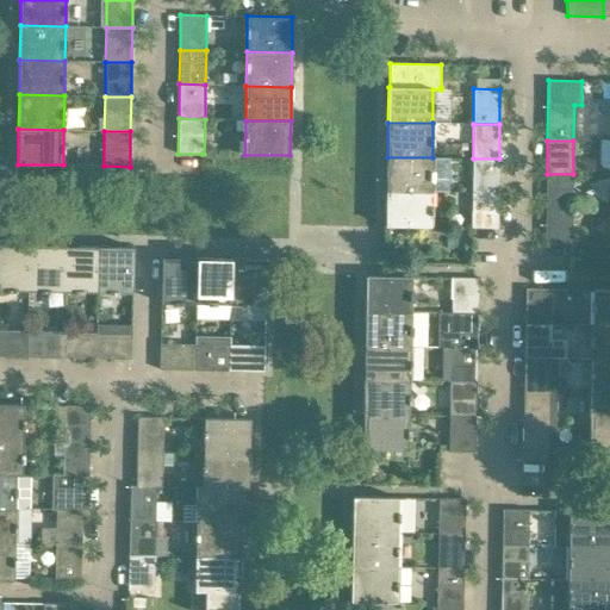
[(433,157),(387,157),(386,191),(431,191),(433,157)]
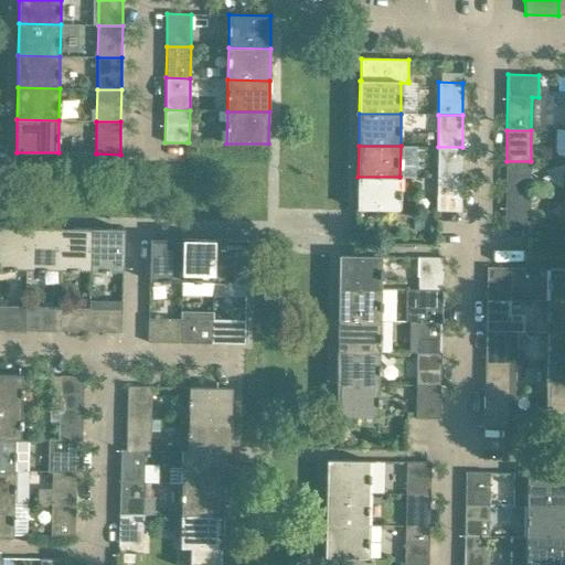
[(437,177),(461,178),(462,147),(438,147),(437,177)]
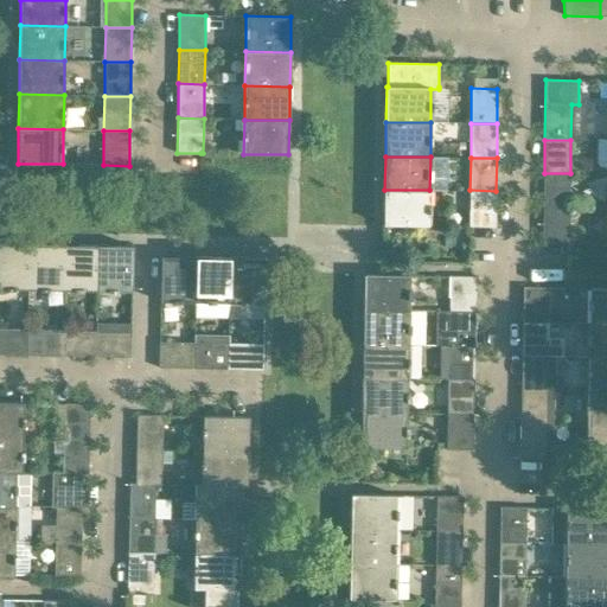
[(544,173),(543,206),(570,208),(570,173),(544,173)]
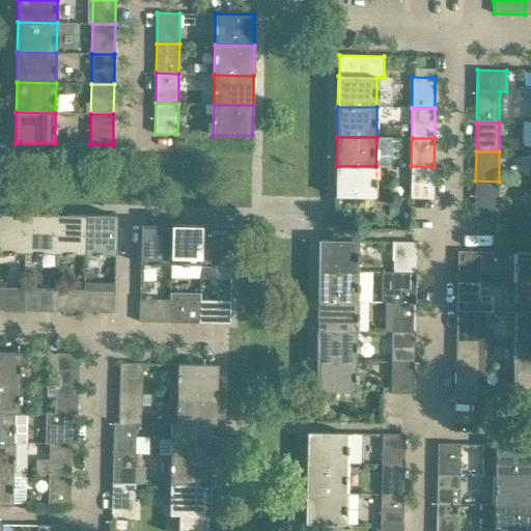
[(336,166),(336,196),(375,197),(375,166),(336,166)]
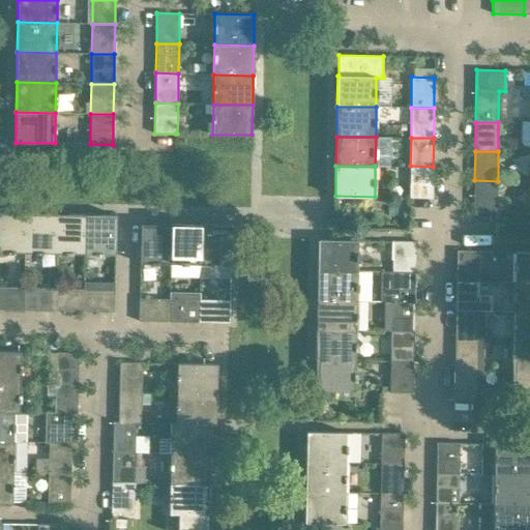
[(433,198),(433,167),(410,166),(410,198),(433,198)]
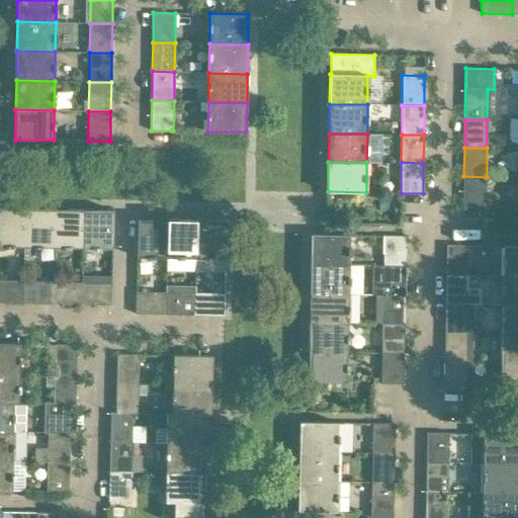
[(463,206),(486,206),(487,177),(463,176),(463,206)]
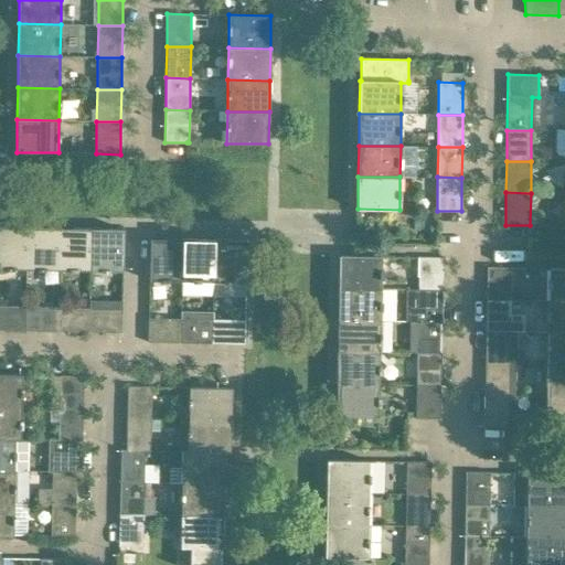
[(0,268),(25,269),(27,227),(0,226),(0,268)]
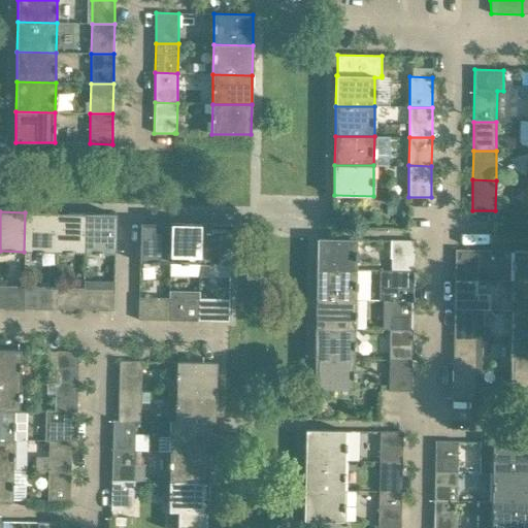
[(24,252),(54,252),(55,212),(25,212),(24,252)]
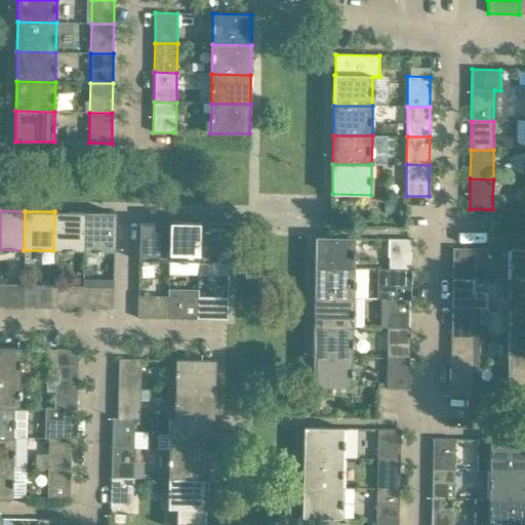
[(54,211),(53,250),(83,251),(84,212),(54,211)]
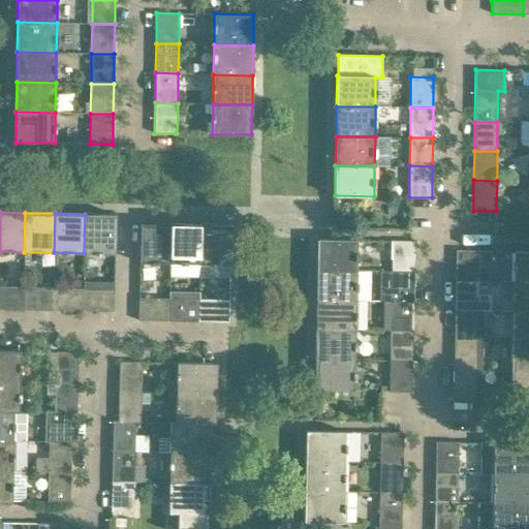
[(115,254),(116,222),(116,215),(85,214),(84,253),(115,254)]
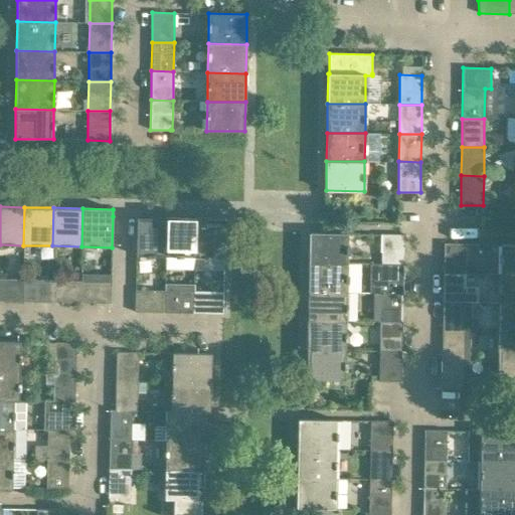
[(166,218),(137,217),(136,255),(165,256),(166,218)]
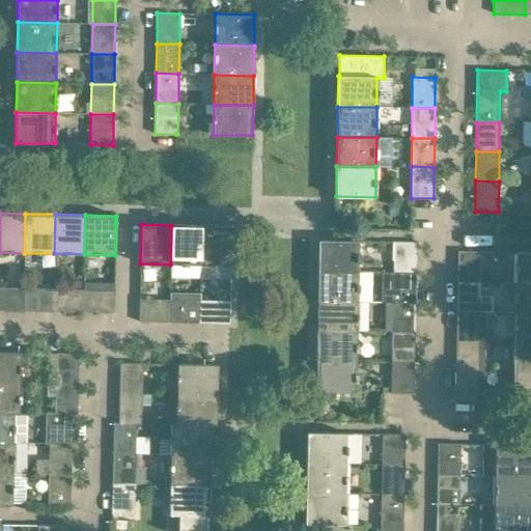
[(201,225),(171,225),(170,264),(199,264),(201,225)]
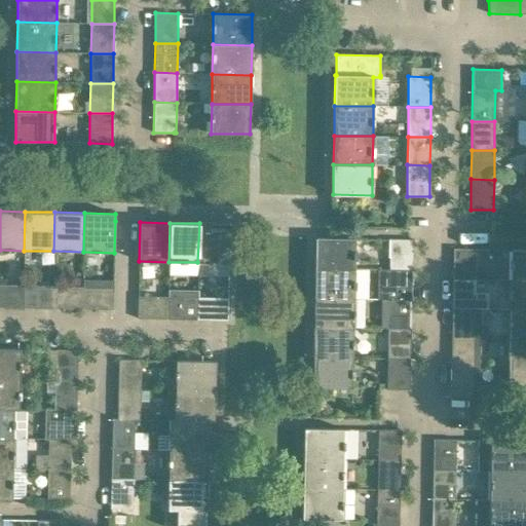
[(197,262),(229,263),(230,224),(199,223),(197,262)]
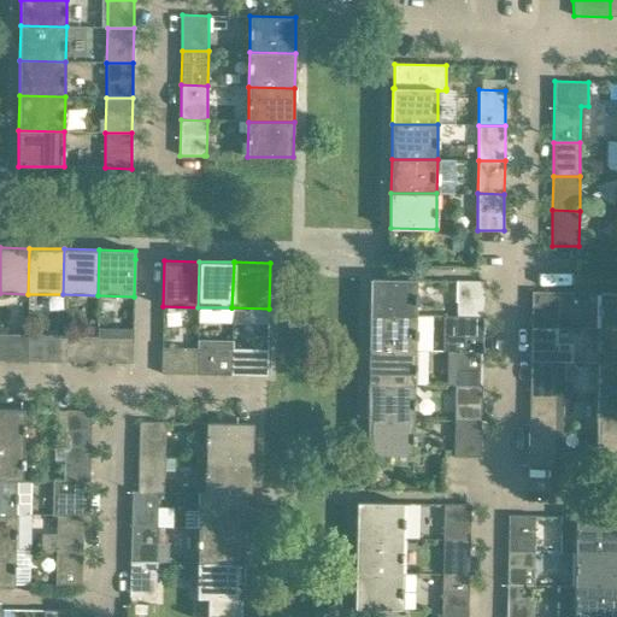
[(370,280),(370,315),(416,316),(416,280),(370,280)]
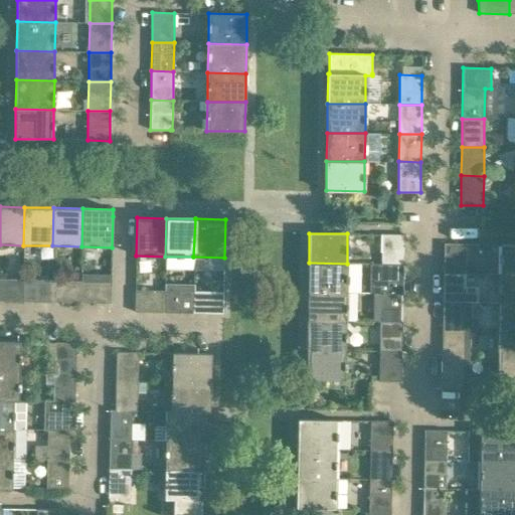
[(381,234),(381,264),(403,264),(403,234),(381,234)]
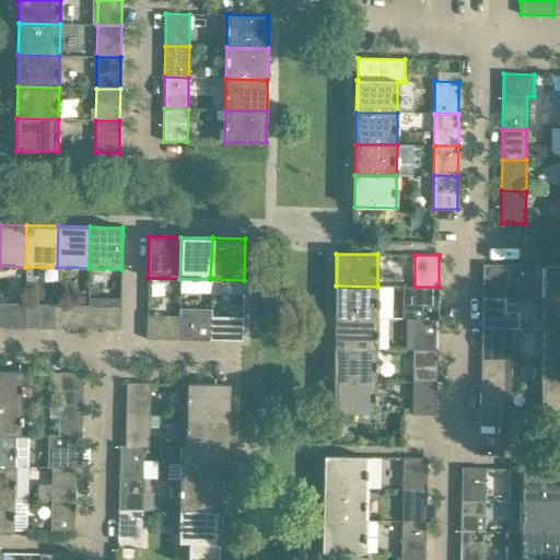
[(482,265),(482,298),(506,298),(506,282),(506,266),(506,265),(501,265),(482,265)]
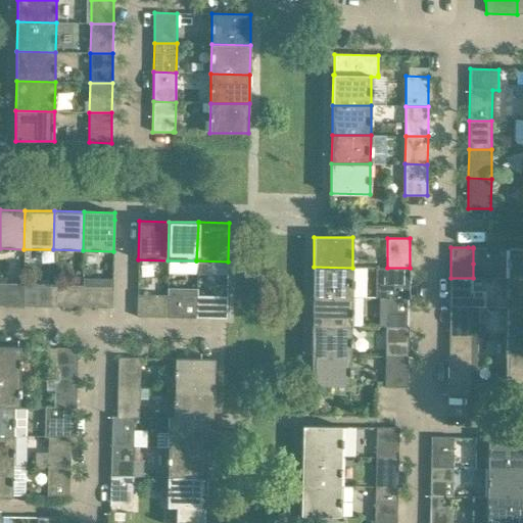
[(508,248),(508,249),(508,279),(522,279),(522,248),(508,248)]
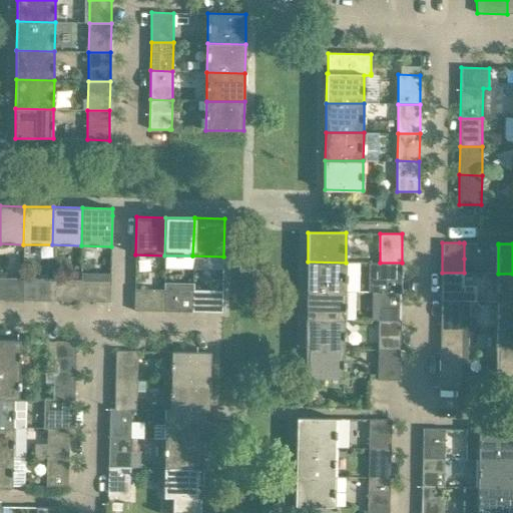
[(308,262),(307,291),(345,292),(345,290),(346,263),(308,262)]
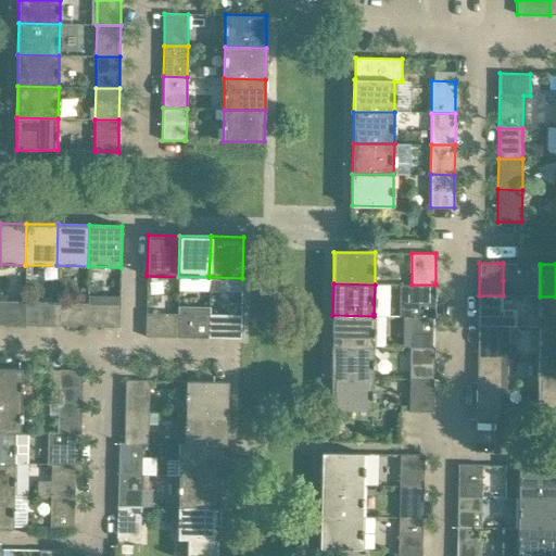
[(434,317),(436,285),(412,285),(411,314),(411,316),(434,317)]
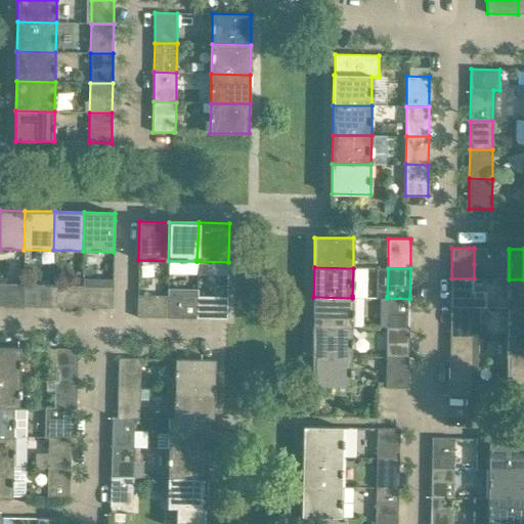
[(473,308),(474,278),(451,278),(450,308),(473,308)]
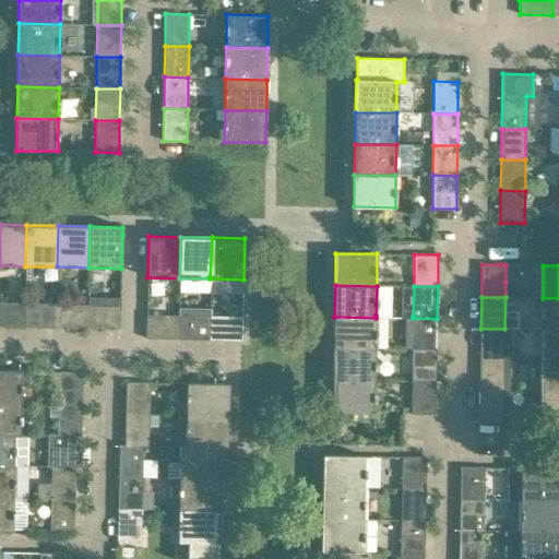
[(558,330),(558,298),(543,298),(542,316),(542,330),(558,330)]
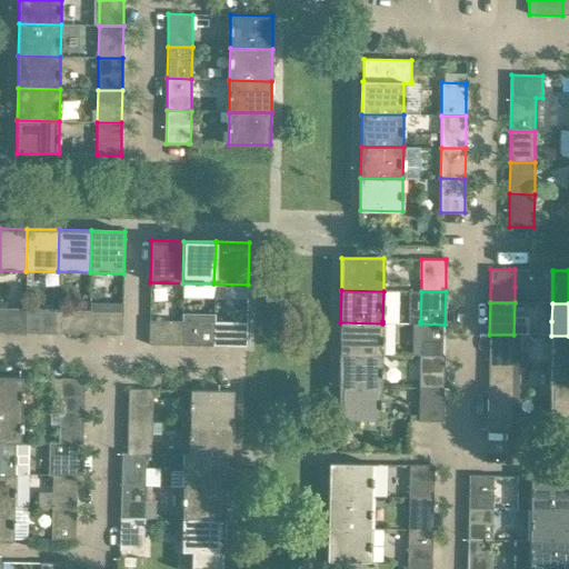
[(0,332),(25,333),(25,321),(25,309),(0,308),(0,332)]
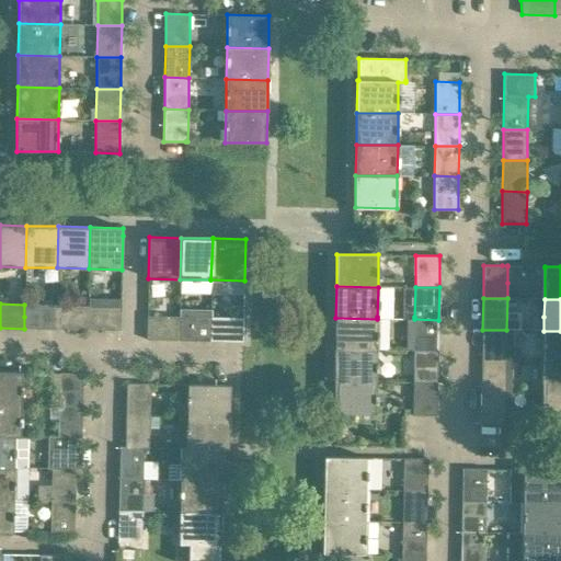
[(56,329),(56,317),(56,305),(24,305),(24,317),(24,329),(56,329)]
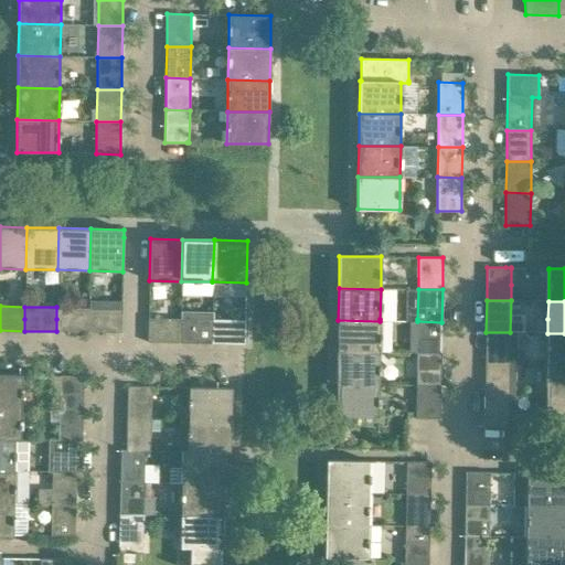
[(88,332),(88,308),(56,307),(56,319),(56,331),(88,332)]
